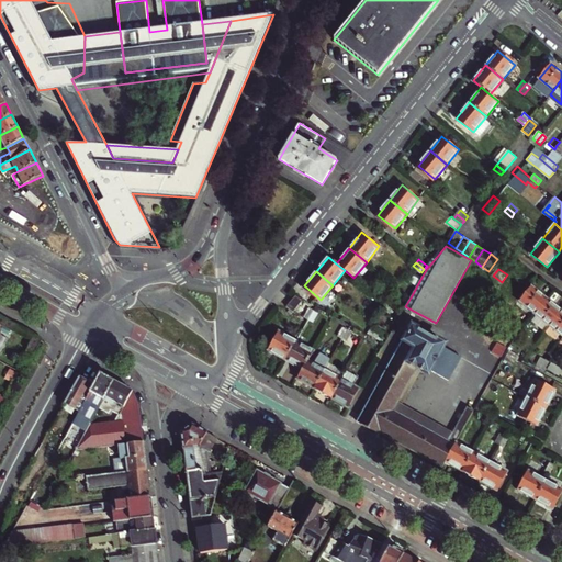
[(520,301),(535,313),(547,299),(531,287),(520,301)]
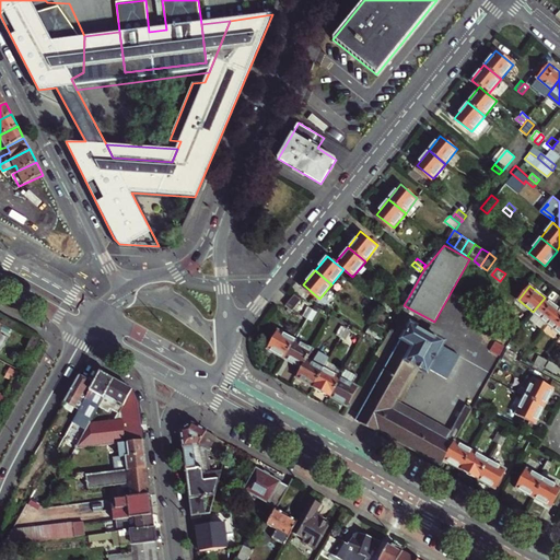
[(294,310),(302,300),(295,294),(287,305),(293,311),(294,310)]
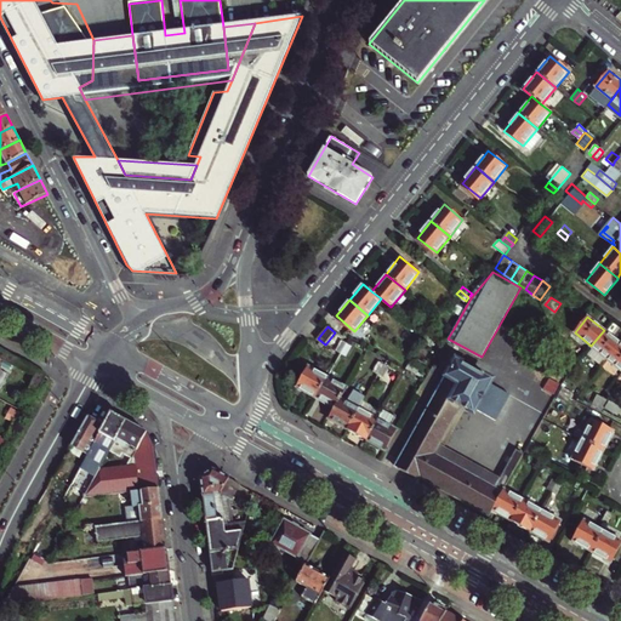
[(326,343),(337,349),(343,341),(347,343),(351,337),(336,330),(335,332),(326,343)]
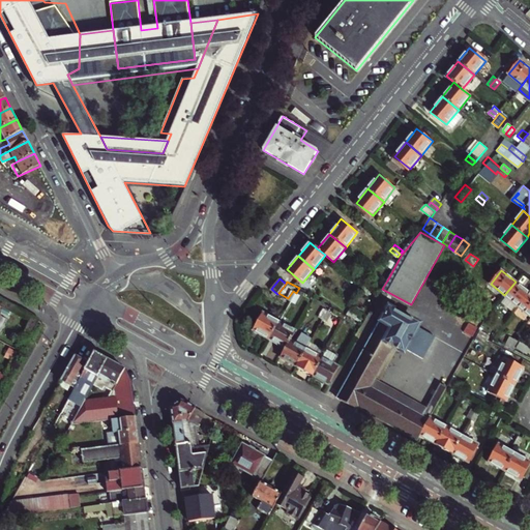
[(529,293),(516,282),(504,295),(519,306),(529,293)]
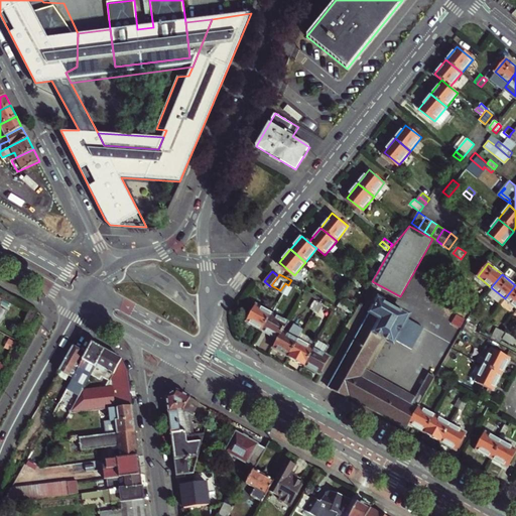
[(357,275),(354,279),(361,285),(364,281),(357,275)]
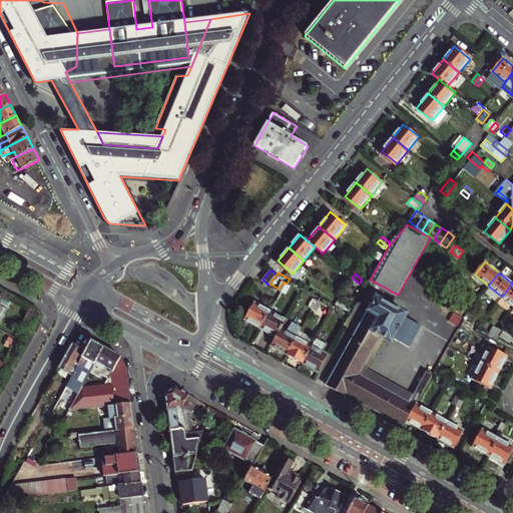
[(359,284),(352,278),(350,281),(357,287),(359,284)]
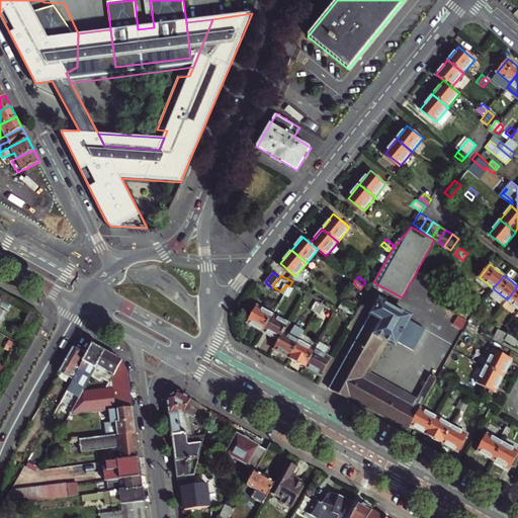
[(285,293),(289,286),(286,284),(281,291),(285,293)]
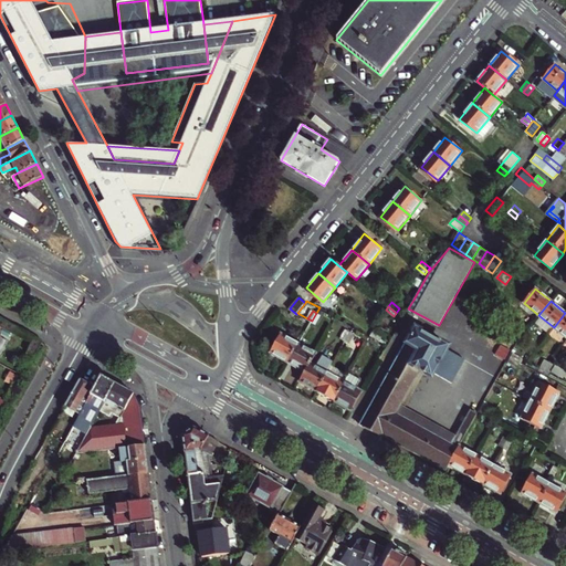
[(321,315),(316,313),(312,321),(316,324),(321,315)]
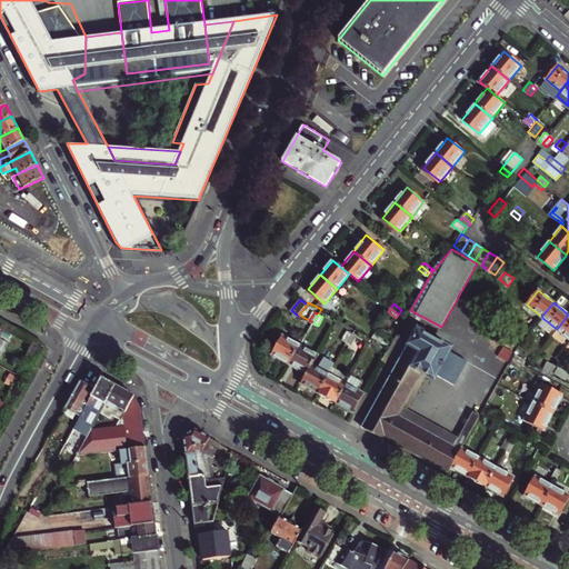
[(568,315),(557,329),(568,339),(568,315)]
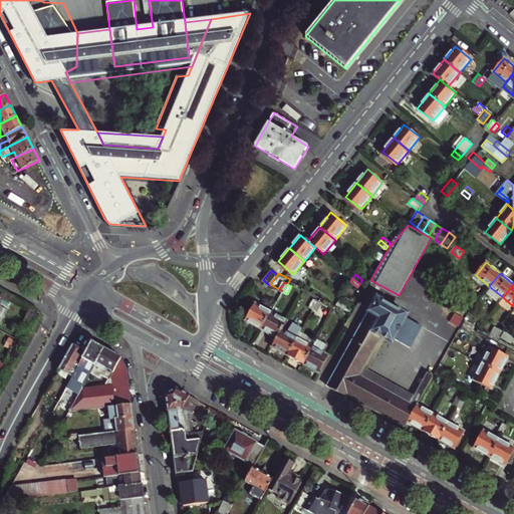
[(365,307),(370,309),(371,310),(378,298),(371,294),(365,307)]
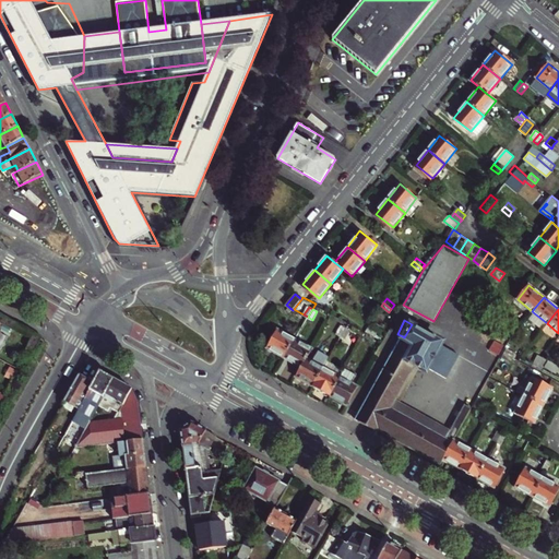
[(342,335),(346,328),(342,324),(337,333),(342,335)]
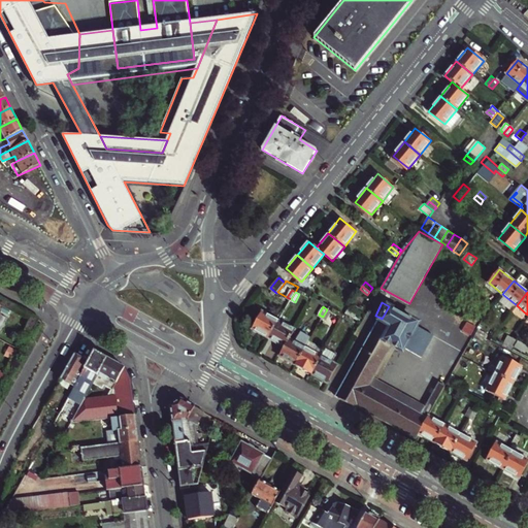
[(381,318),(337,396),(357,407),(358,405),(390,423),(417,437),(420,433),(429,415),(446,385),(439,382),(426,405),(421,415),(369,386),(373,376),(392,343),(403,350),(418,323),(389,306),(382,319),(381,318)]
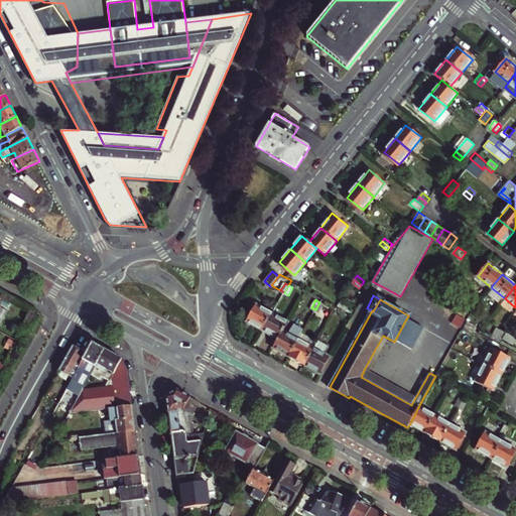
[(319,302),(315,309),(319,312),(324,304),(319,302)]
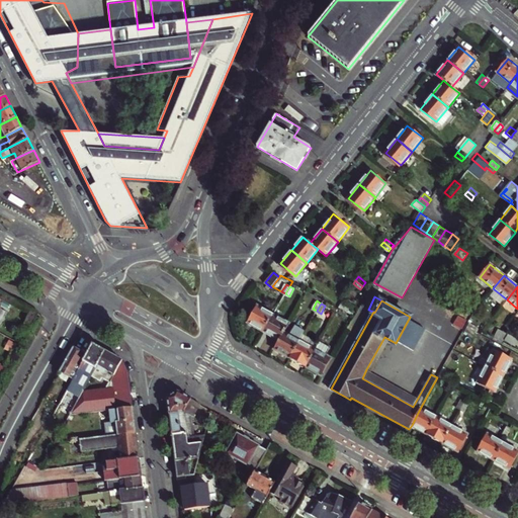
[(342,304),(339,308),(347,312),(349,308),(342,304)]
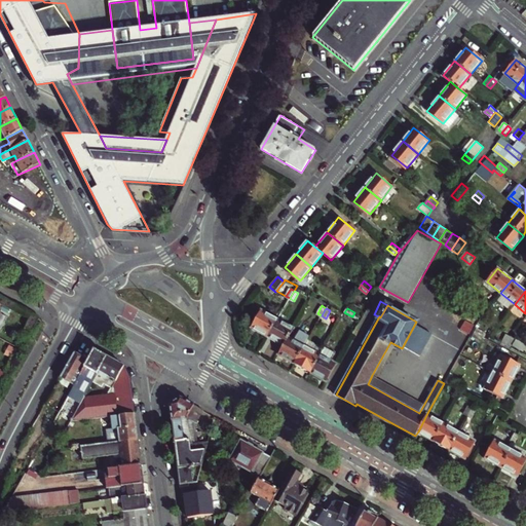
[(252,328),(268,337),(278,318),(262,309),(252,328)]
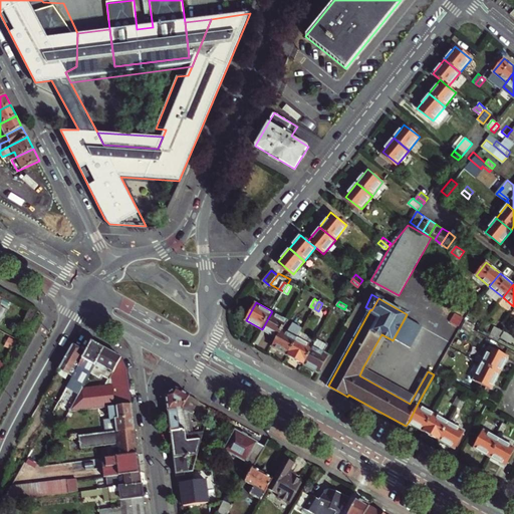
[(288,320),(272,311),(262,329),(278,337),(283,329),(288,320)]
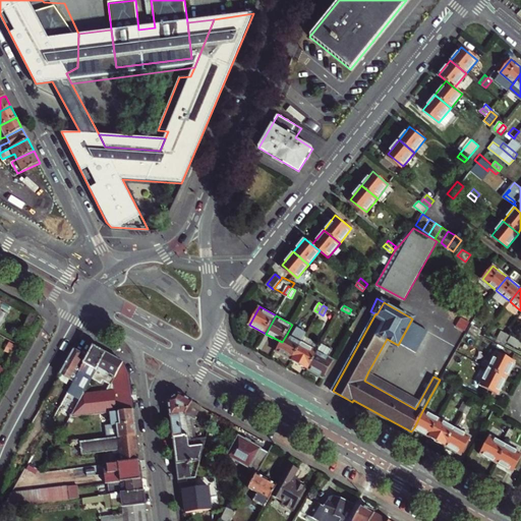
[(473,325),(470,328),(478,333),(480,329),(473,325)]
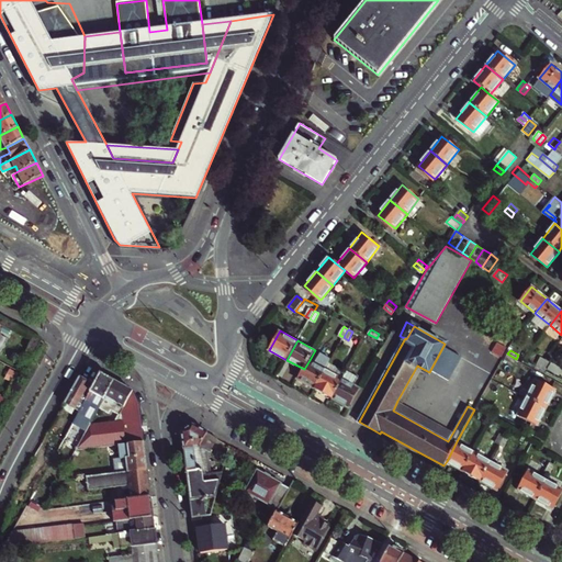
[(502,364),(514,371),(517,364),(514,363),(516,359),(507,353),(502,364)]
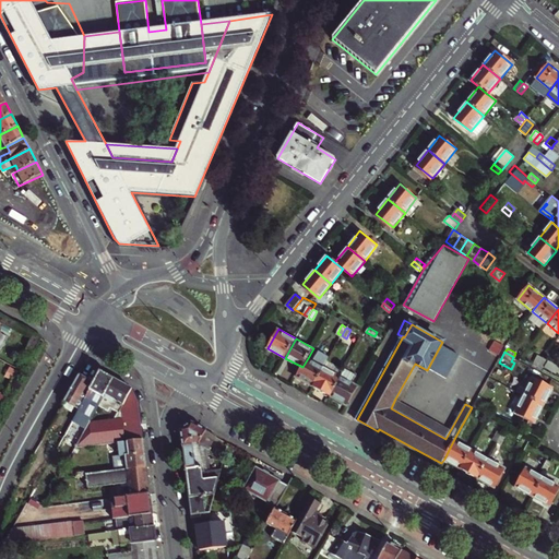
[(539,354),(534,363),(539,366),(544,357),(539,354)]
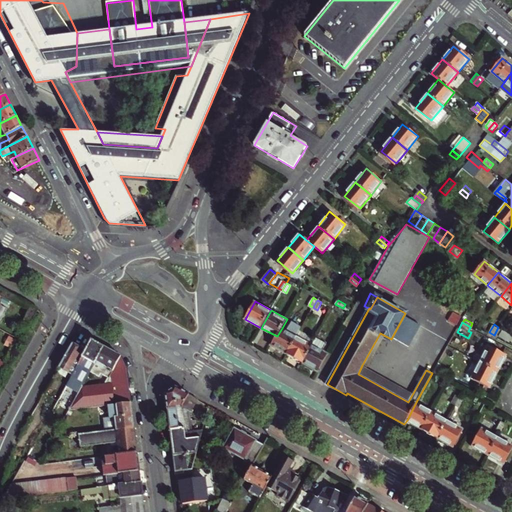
[(502,329),(498,327),(494,335),(497,337),(502,329)]
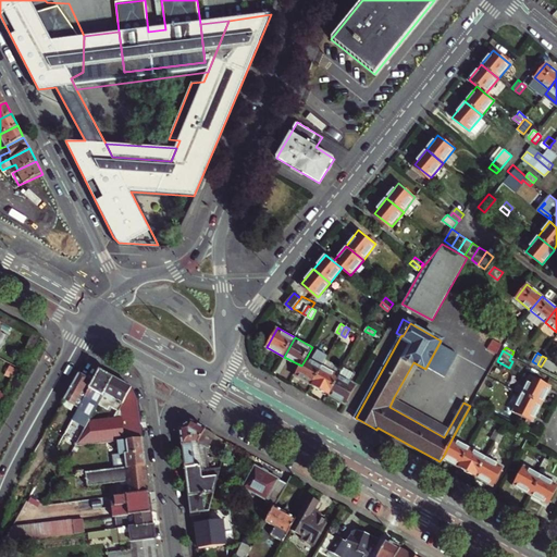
[(296,375),(312,385),(323,366),(307,357),(301,366),(296,375)]
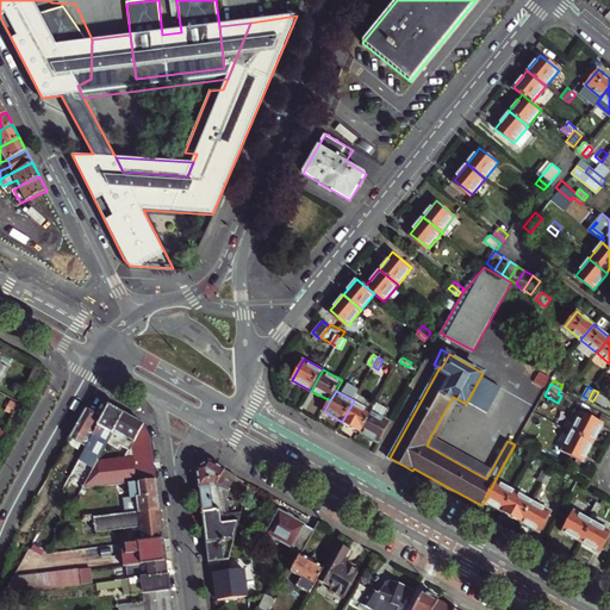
[(553,411),(558,403),(545,396),(540,404),(553,411)]
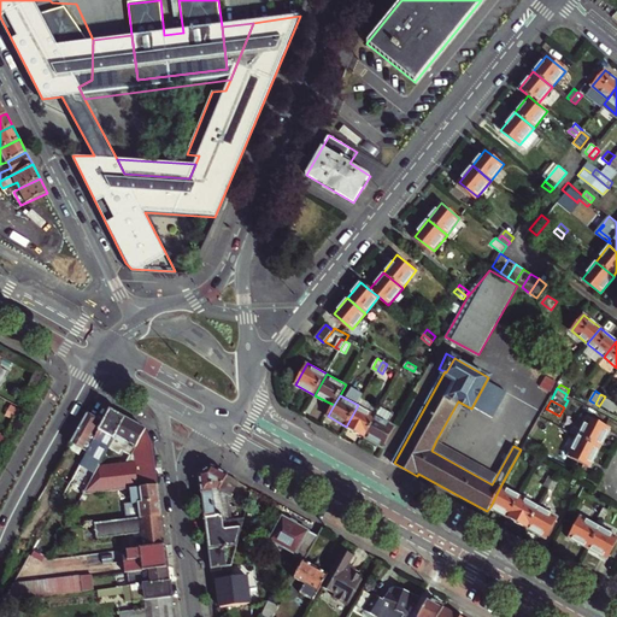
[(358,405),(346,427),(365,436),(377,416),(358,405)]
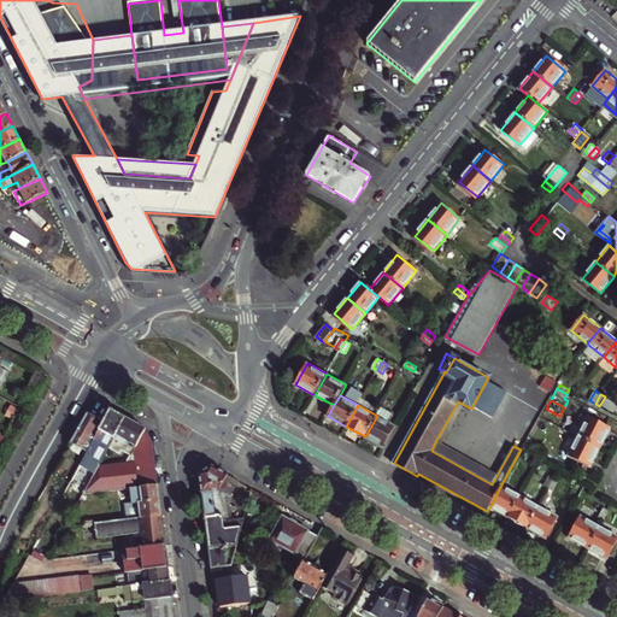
[(383,447),(395,425),(388,422),(393,415),(381,407),(377,416),(365,436),(366,438),(383,447)]
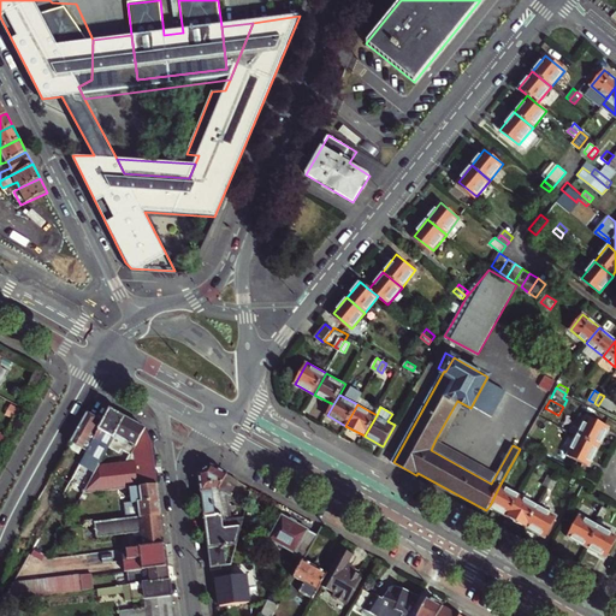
[(107,449),(125,418),(125,416),(110,408),(102,421),(98,430),(86,451),(83,456),(83,457),(78,466),(94,474),(98,466),(107,449)]
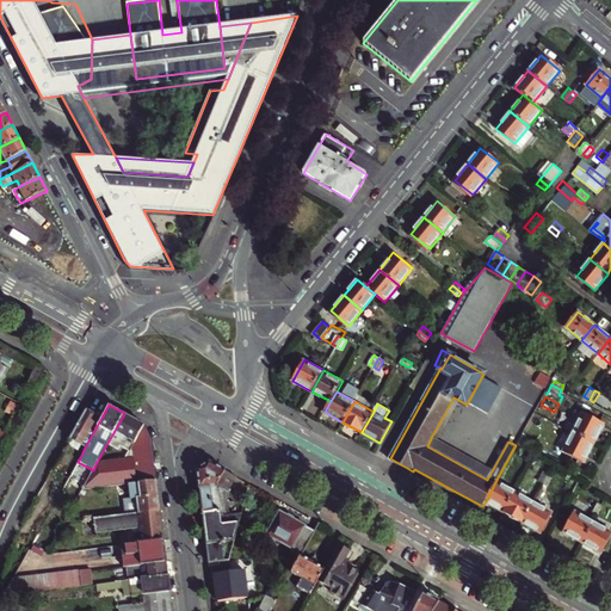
[(71,439),(85,448),(97,426),(102,418),(86,411),(71,439)]
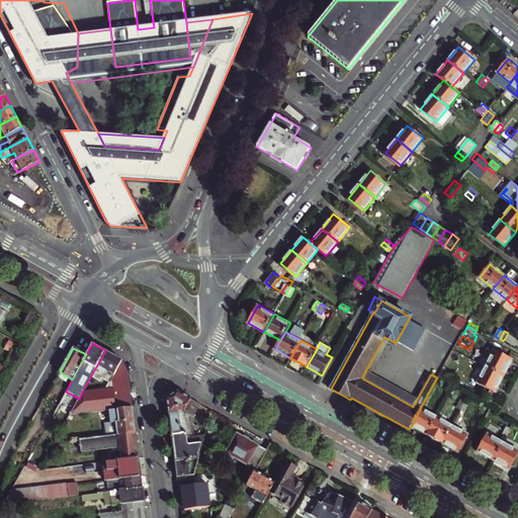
[(486,365),(504,374),(512,359),(495,349),(486,365)]
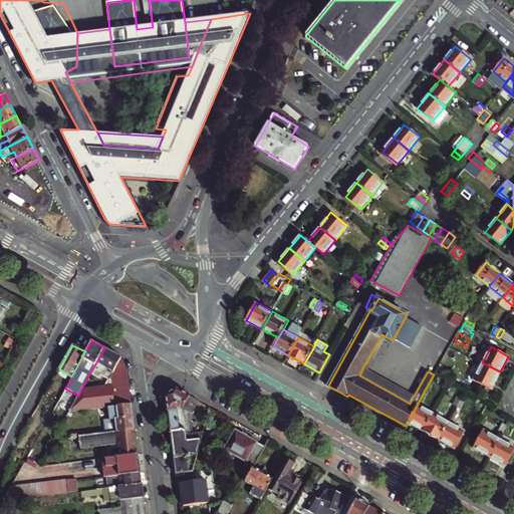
[(113,371),(121,358),(120,357),(104,348),(89,374),(99,379),(100,376),(107,380),(105,386),(112,384),(112,381),(113,378),(116,379),(119,374),(113,371)]
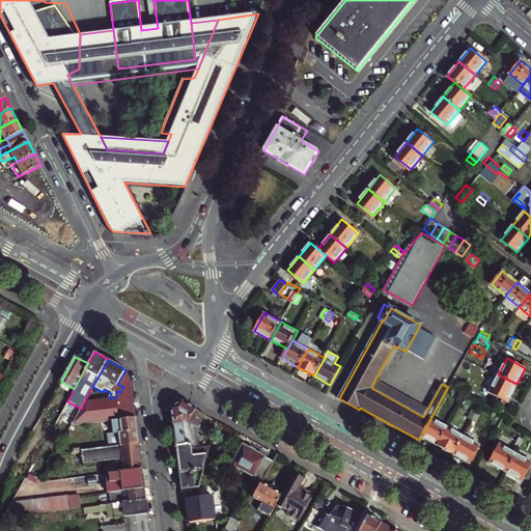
[(112,420),(136,417),(132,384),(126,370),(117,384),(123,387),(120,392),(117,391),(116,394),(116,397),(109,398),(84,401),(81,409),(71,425),(112,420)]
